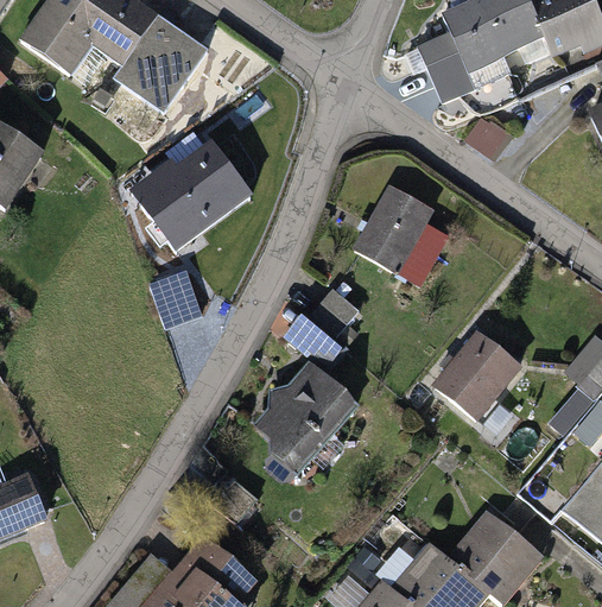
[(113,78),(163,113),(203,54),(125,0),(44,0),(17,40),(69,77),(92,45),(121,65),(113,78)]
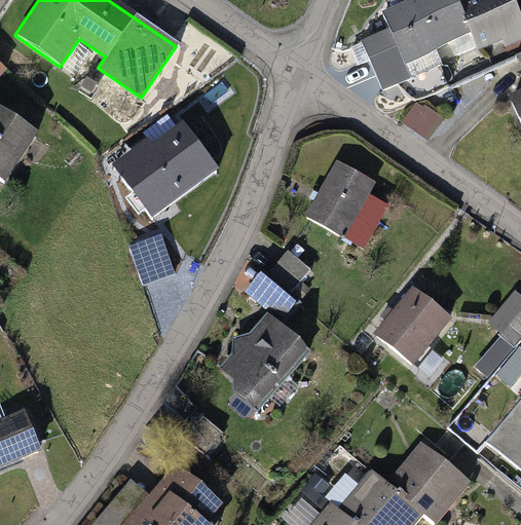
[(472,34),(457,0),(411,0),(383,11),(391,27),(359,41),(379,87),(441,61),(436,49),(472,34)]
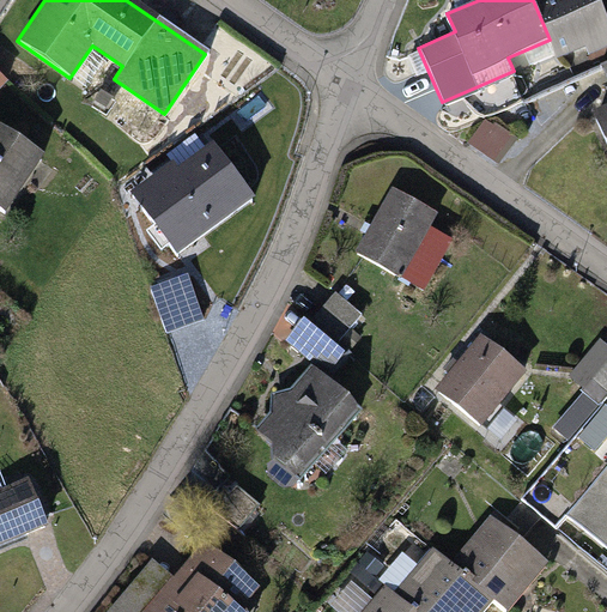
[(533,0),(550,40),(558,58),(606,36),(606,34),(592,0),(533,0)]
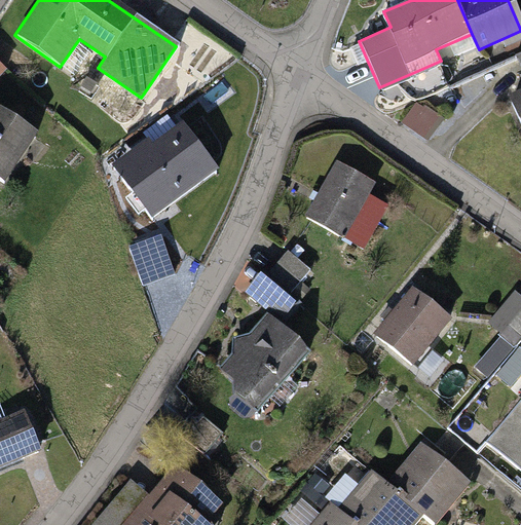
[(520,89),(508,97),(520,125),(520,89)]
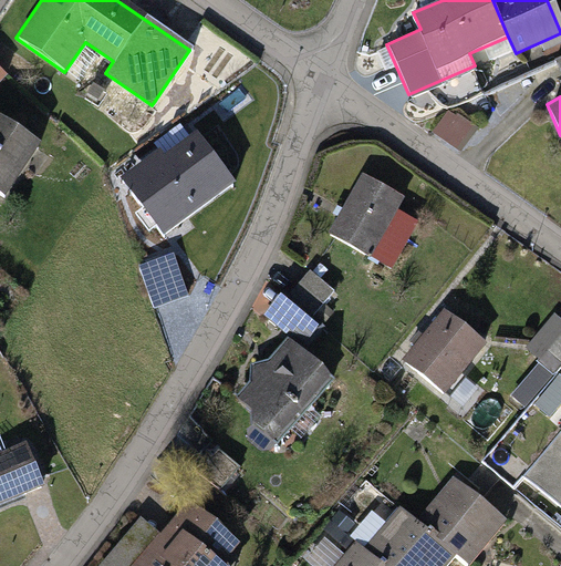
[(39,141),(0,116),(0,191),(6,194),(39,141)]
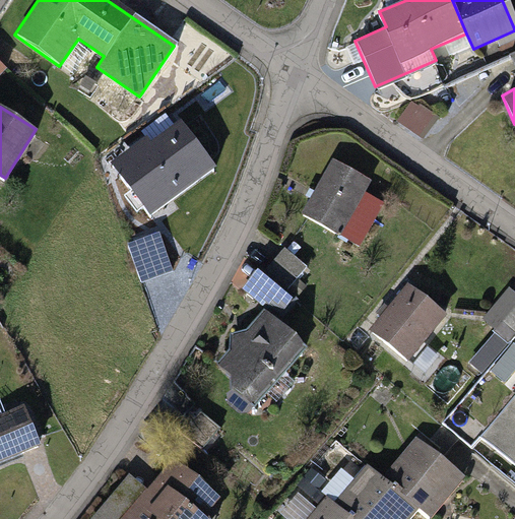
[(116,169),(149,214),(212,168),(181,124),(154,144),(149,138),(132,150),(135,154),(116,169)]
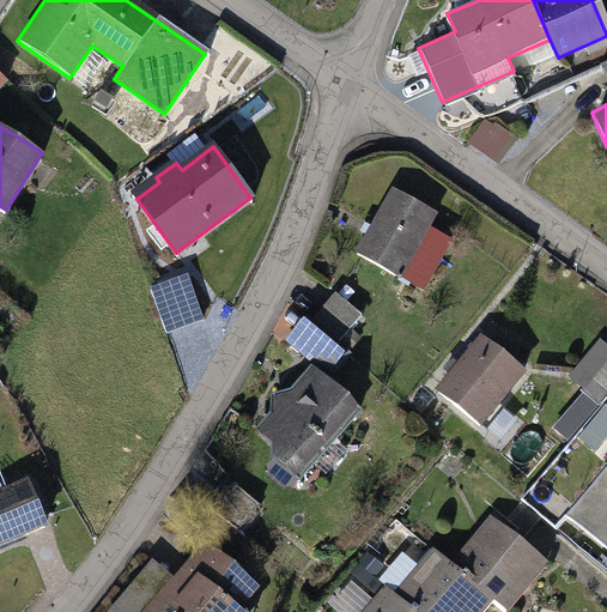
[(436,214),(390,191),(358,253),(404,277),(436,214)]
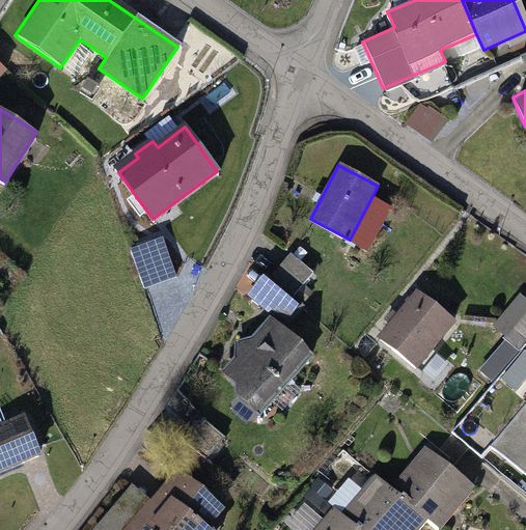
[(159,242),(130,252),(143,288),(172,278),(159,242)]
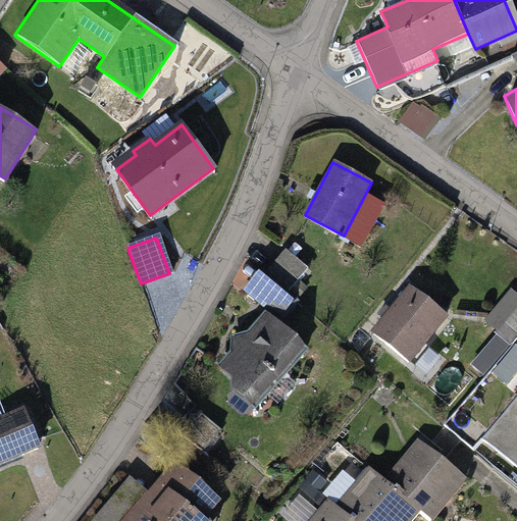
[(309,267),(282,247),(263,270),(290,292),(309,267)]
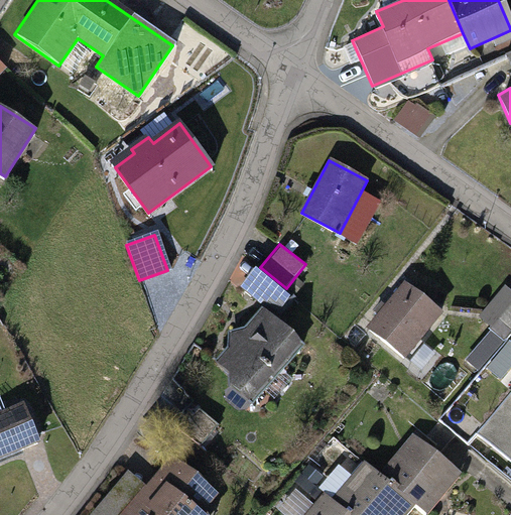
[(286,288),(260,267),(247,284),(279,310),(292,293),(286,288)]
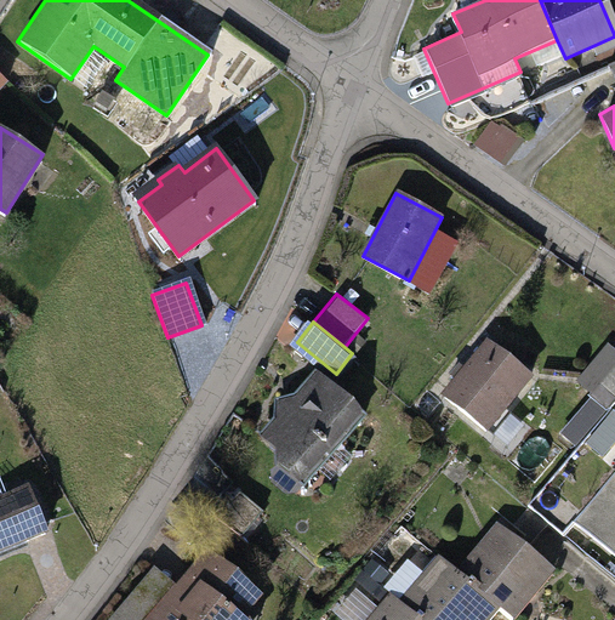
[(535,376),(491,340),(445,394),(490,431),(535,376)]
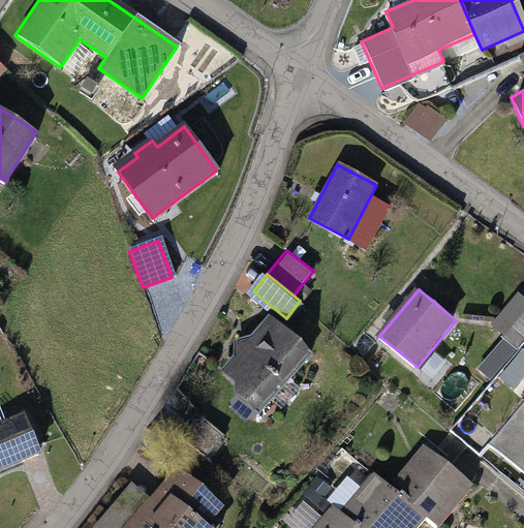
[(523,310),(504,335),(523,350),(523,310)]
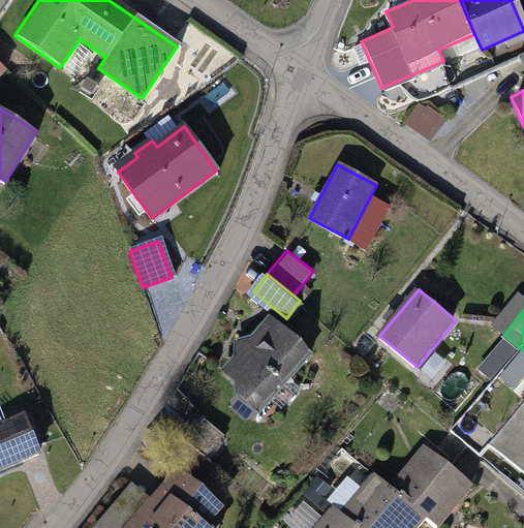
[(302,351),(267,323),(253,340),(233,342),(235,362),(223,376),(258,404),(302,351)]
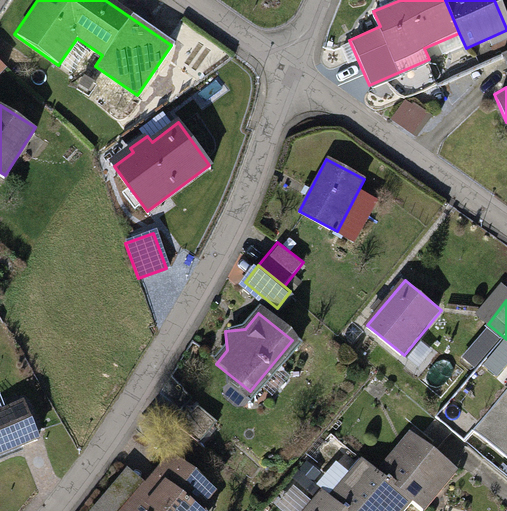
[(506,388),(473,432),(506,458),(506,388)]
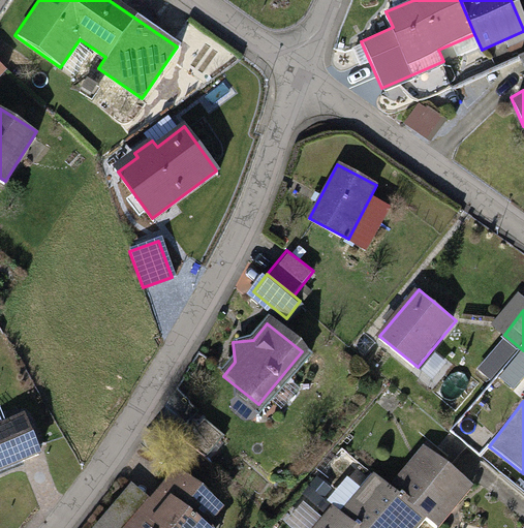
[(27,413),(0,424),(0,470),(43,454),(27,413)]
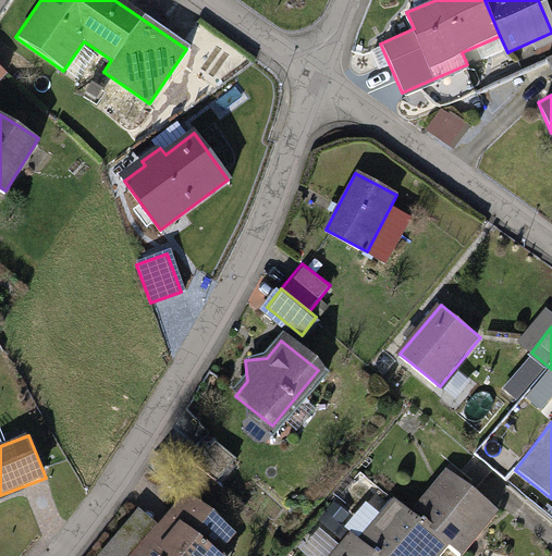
[(240,460),(209,436),(188,464),(220,487),(240,460)]
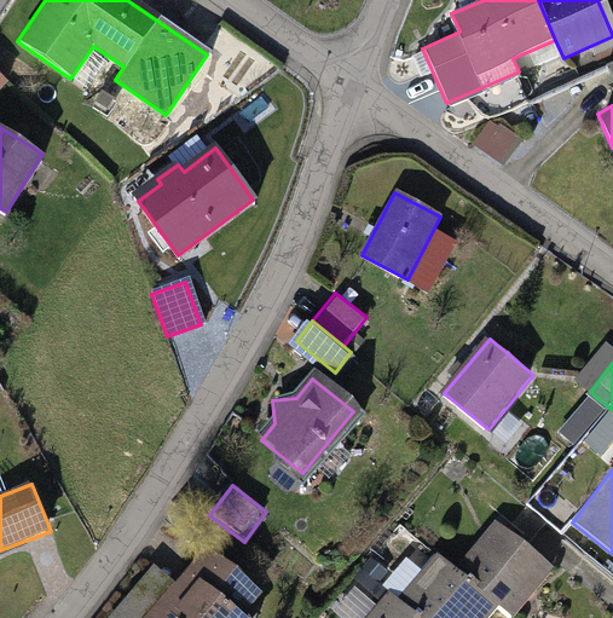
[(545,576),(491,527),(454,570),(495,605),(509,617),(545,576)]
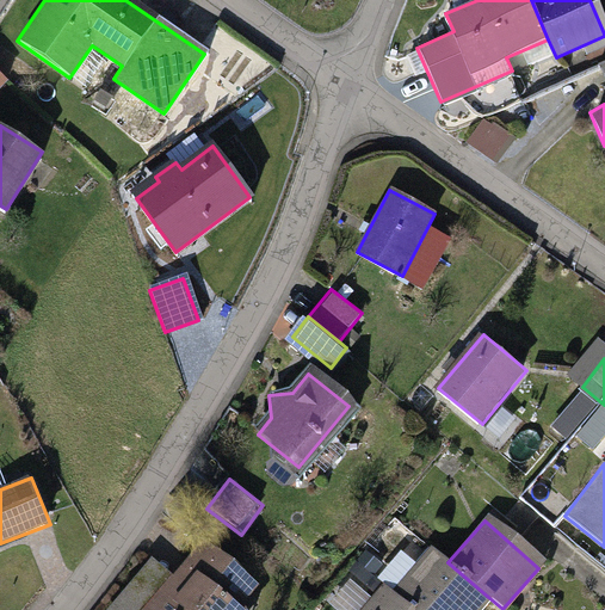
[(264,587),(209,542),(152,609),(251,609),(248,608),(264,587)]
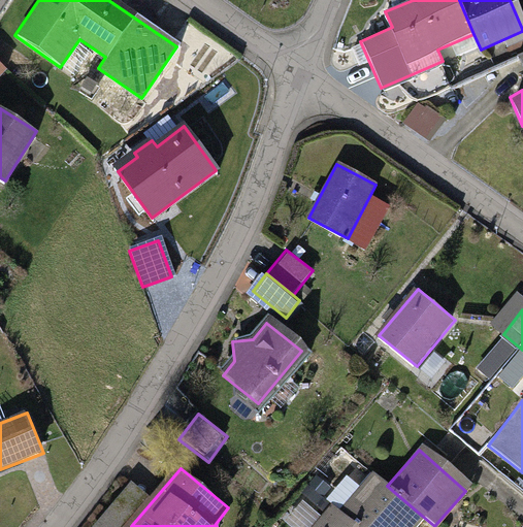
[(387,486),(371,471),(336,512),(354,526),(412,526),(422,516),(387,486)]
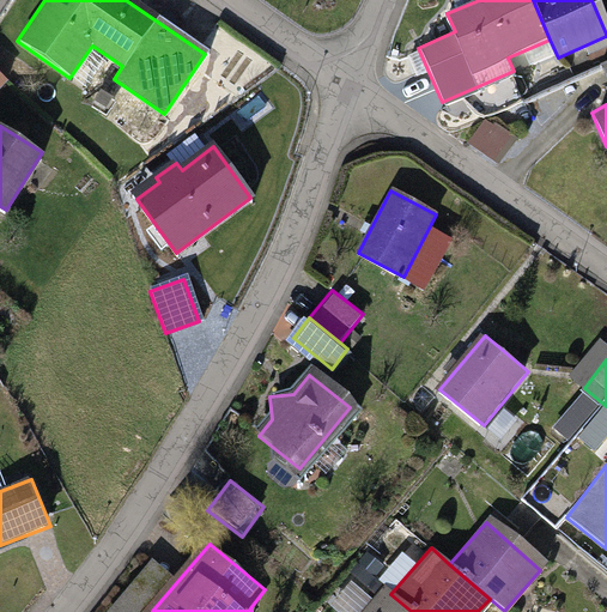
[(411,611),(390,594),(383,587),(360,611),(411,611)]
